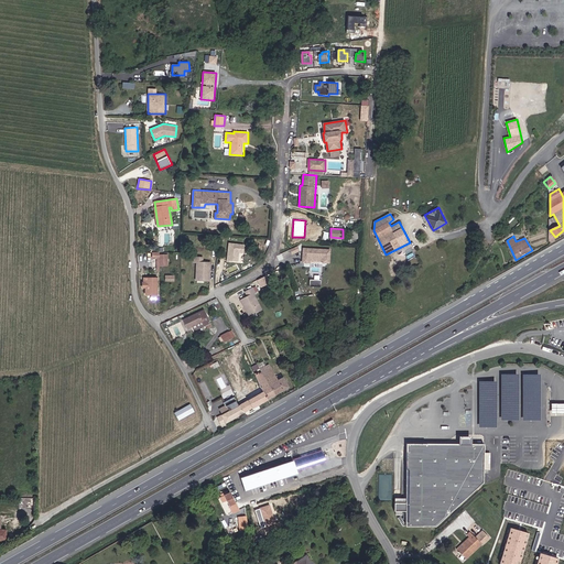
[(245,245),(228,242),(226,261),(238,262),(239,253),(245,253),(245,245)]
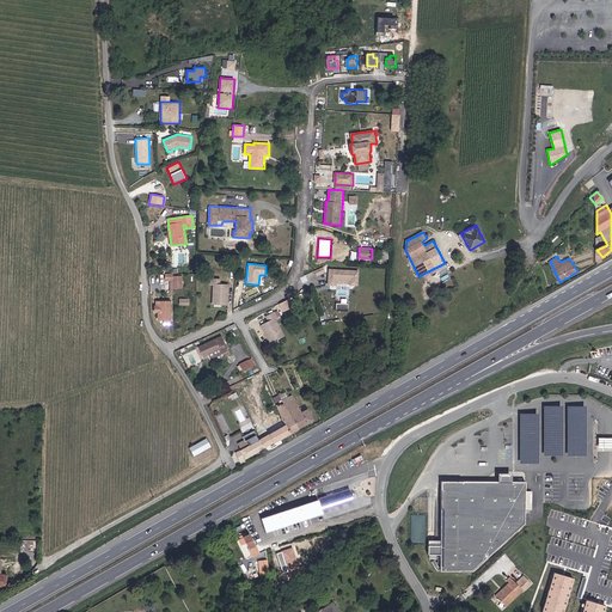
[(314,270),(318,276),(326,271),(324,267),(314,270)]
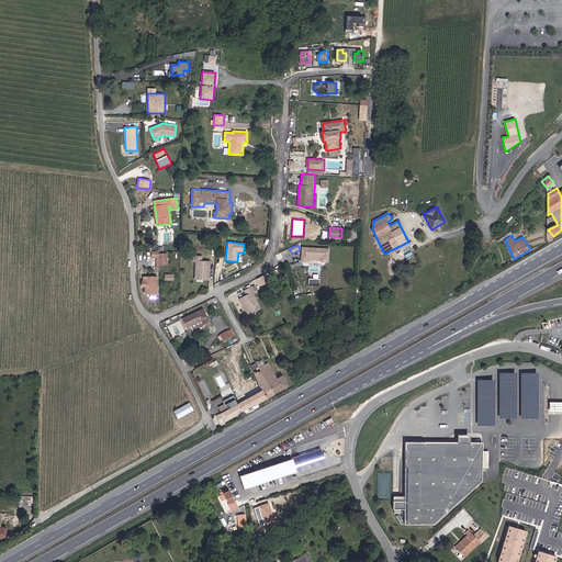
[(329,248),(302,247),(301,261),(328,262),(329,248)]
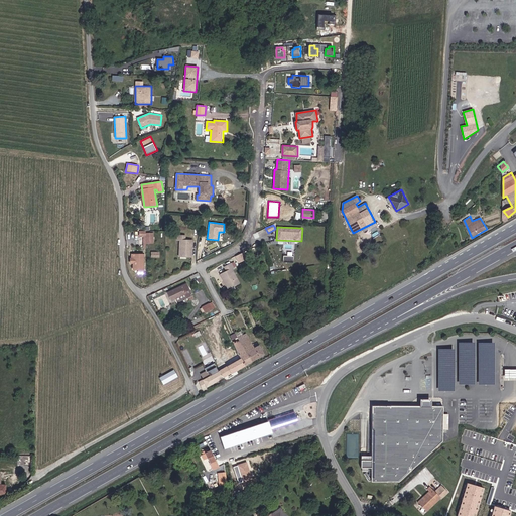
[(146,231),(140,231),(140,236),(144,237),(144,249),(146,249),(146,243),(154,243),(154,233),(146,233),(146,231)]
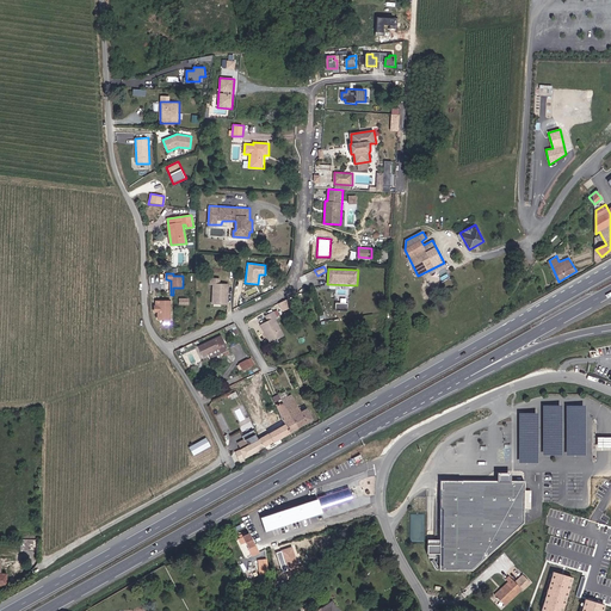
[(221,278),(210,277),(210,285),(213,285),(213,303),(228,303),(229,284),(221,283),(221,278)]
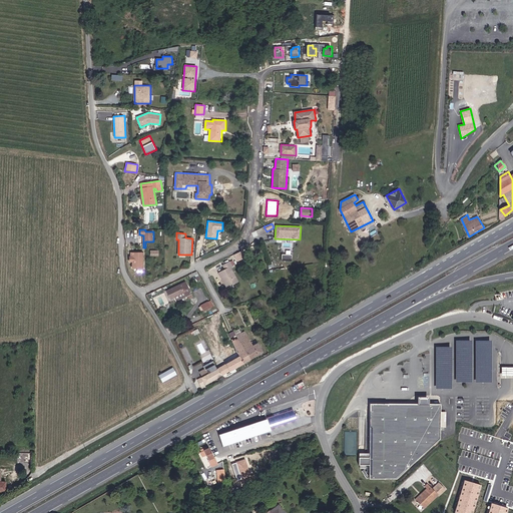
[(143,252),(130,252),(131,257),(129,257),(129,262),(132,263),(132,269),(143,269),(143,252)]
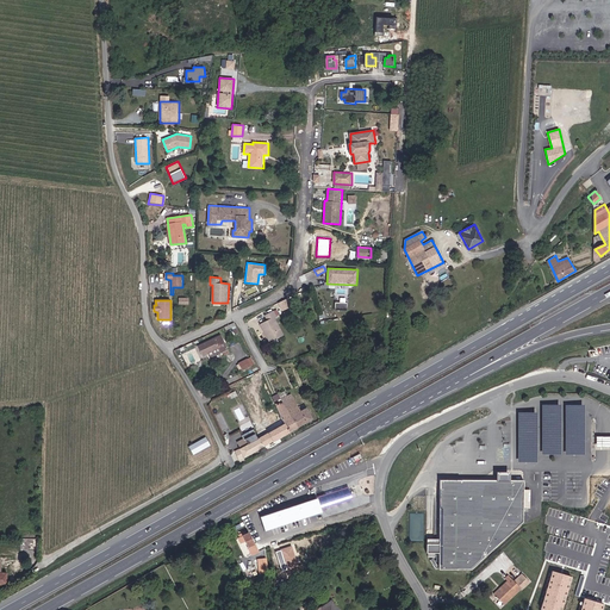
[(272,318),(260,325),(269,342),(285,335),(275,317),(278,317),(274,311),(269,313),(272,318)]
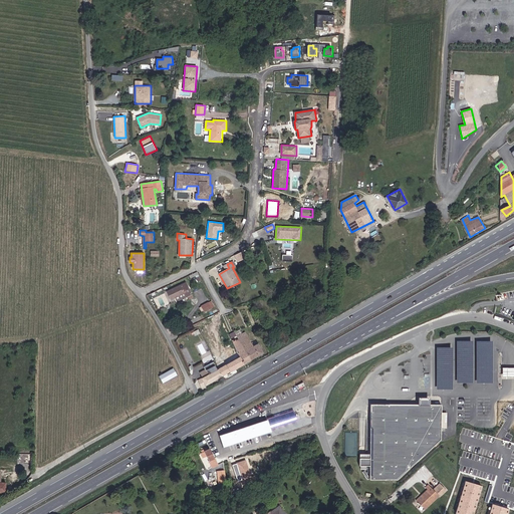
[(186,282),(167,291),(171,300),(176,298),(178,302),(193,295),(186,282)]
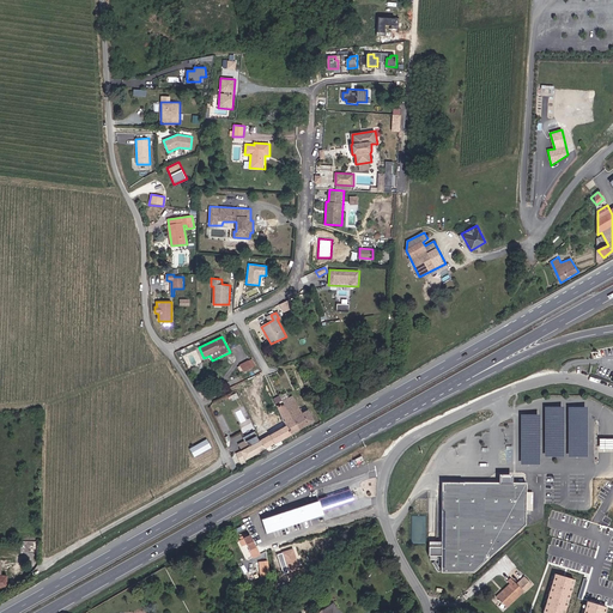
[(253,358),(240,365),(244,372),(258,366),(253,358)]
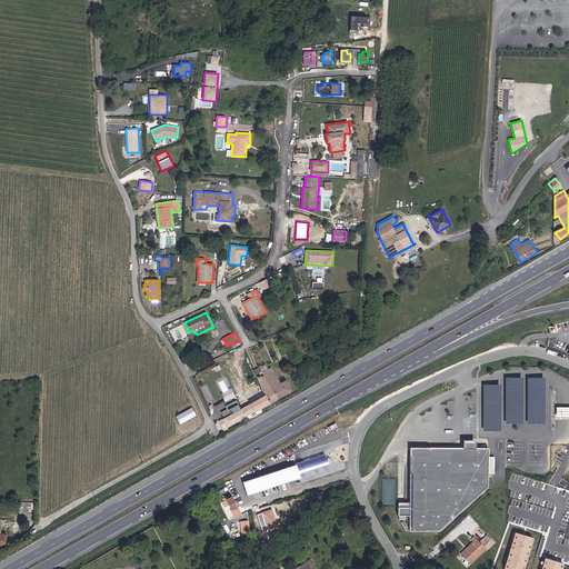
[(266,395),(271,402),(291,391),(286,381),(280,383),(272,368),(263,372),(266,376),(258,379),(266,395)]
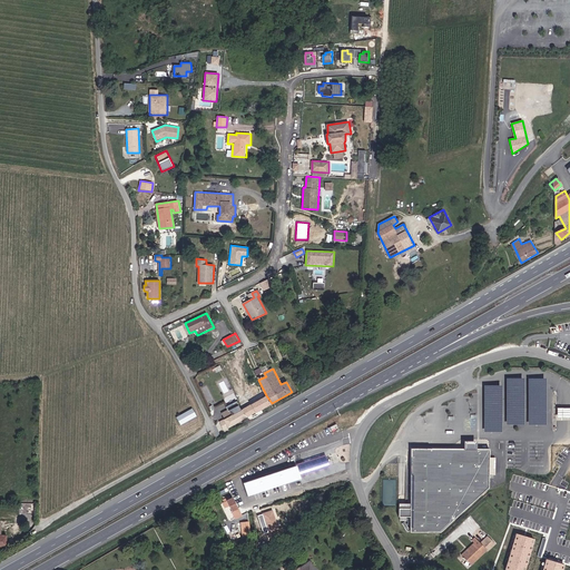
[(508,377),(507,424),(524,425),(526,379),(508,377)]
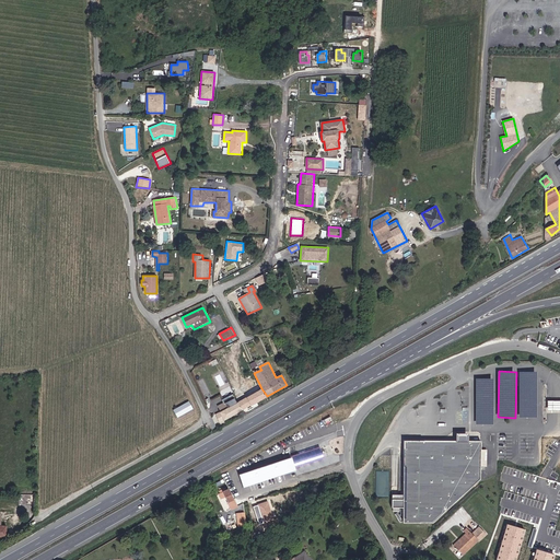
[(536,417),(536,372),(520,372),(520,418),(536,417)]
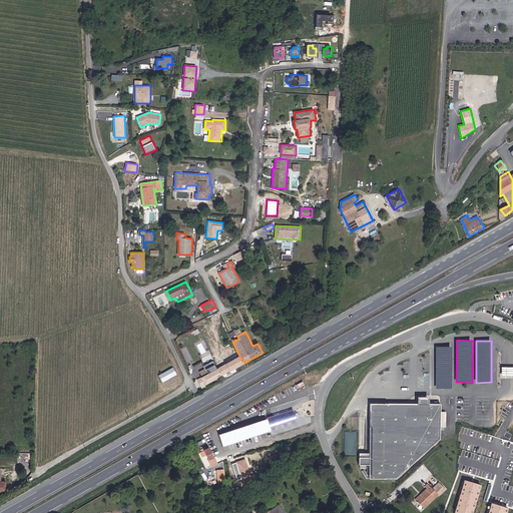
[(454,348),(437,347),(435,389),(452,390),(454,348)]
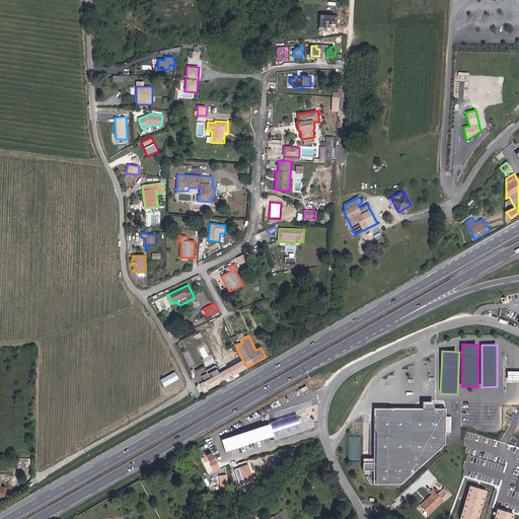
[(242,360),(222,372),(225,379),(247,367),(242,360)]
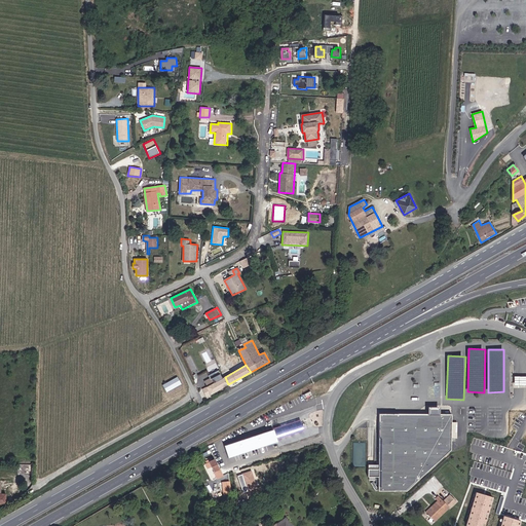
[(515,385),(525,384),(525,376),(515,377),(515,385)]
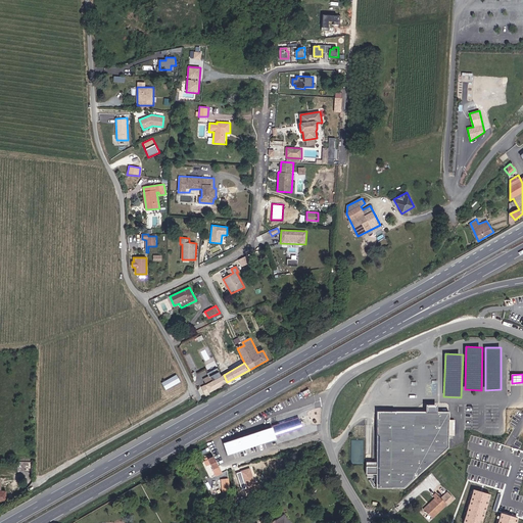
[(177,375),(162,382),(165,389),(180,381),(177,375)]
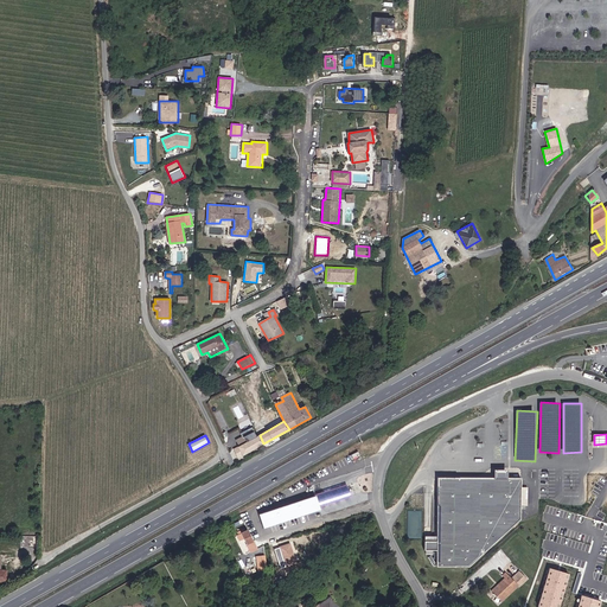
[(260,435),(234,448),(240,458),(263,443),(260,435)]
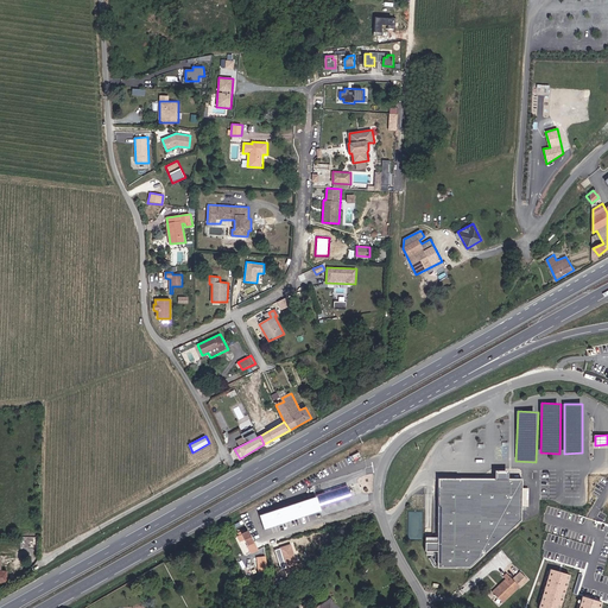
[(521,520),(524,479),(511,479),(510,470),(496,470),(496,477),(437,477),(438,570),(470,569),(521,520)]
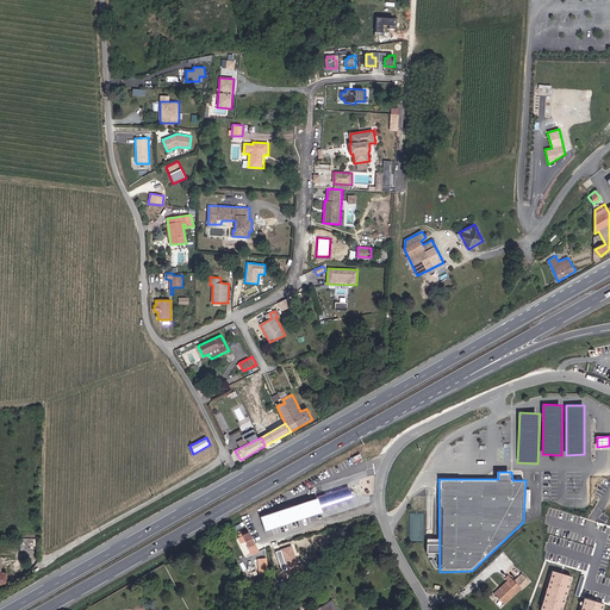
[(349,489),(257,512),(262,529),(319,514),(317,508),(352,498),(349,489)]
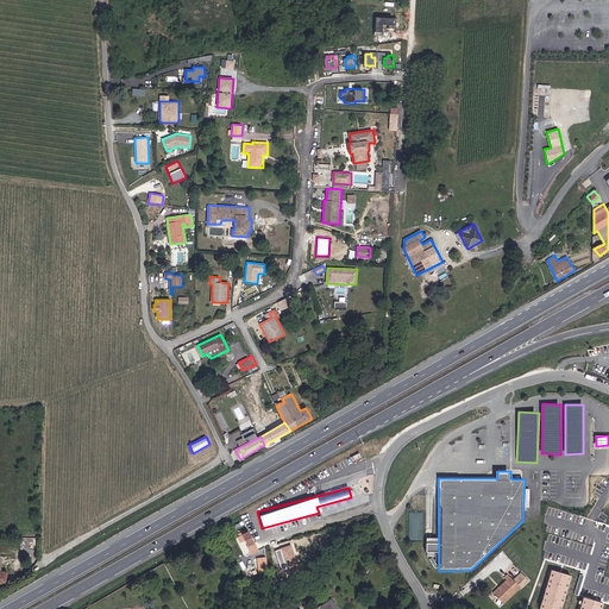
[(548,508),(547,516),(560,520),(559,521),(576,525),(577,515),(548,508)]
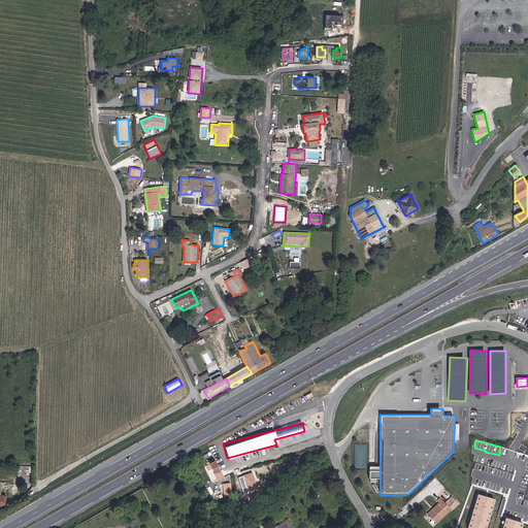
[(215,462),(206,465),(216,482),(224,479),(215,462)]
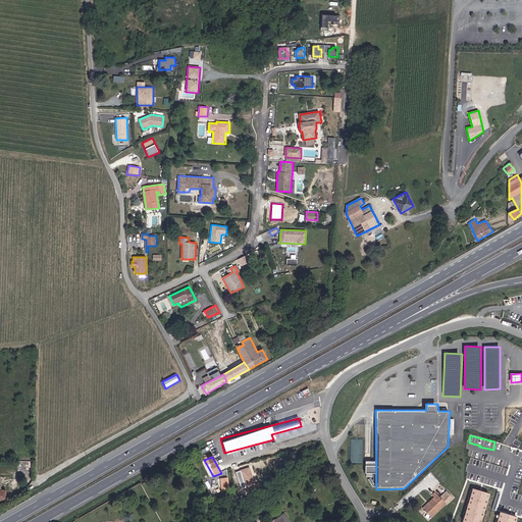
[(23,470),(31,471),(32,461),(24,460),(23,470)]
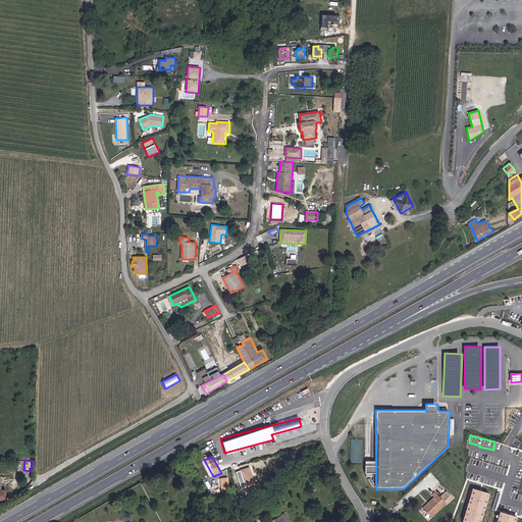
[(251,467),(237,471),(238,479),(243,478),(246,488),(255,484),(251,467)]
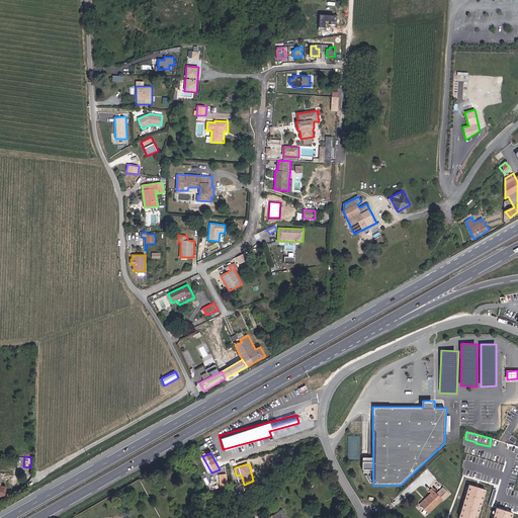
[(466,484),(457,517),(458,517),(475,517),(484,489),(466,484)]
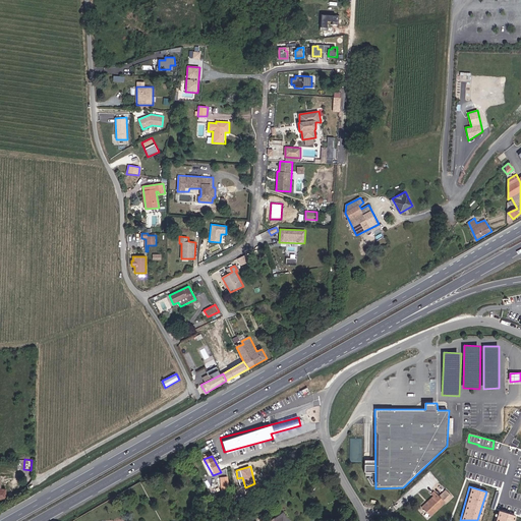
[(453,497),(447,490),(440,497),(435,491),(432,494),(435,496),(427,502),(429,504),(427,506),(424,502),(420,506),(431,517),(453,497)]
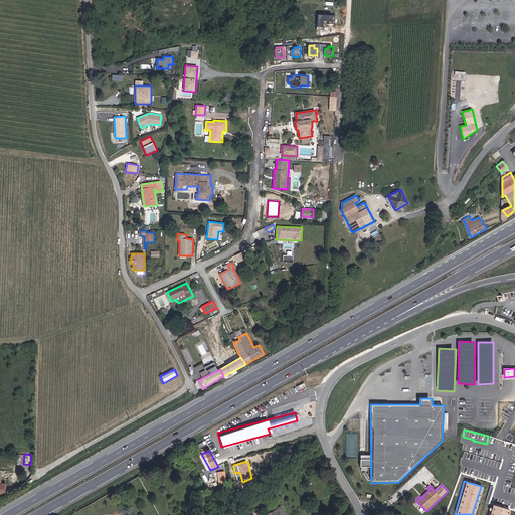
[(491,504),(487,514),(506,514),(508,509),(491,504)]
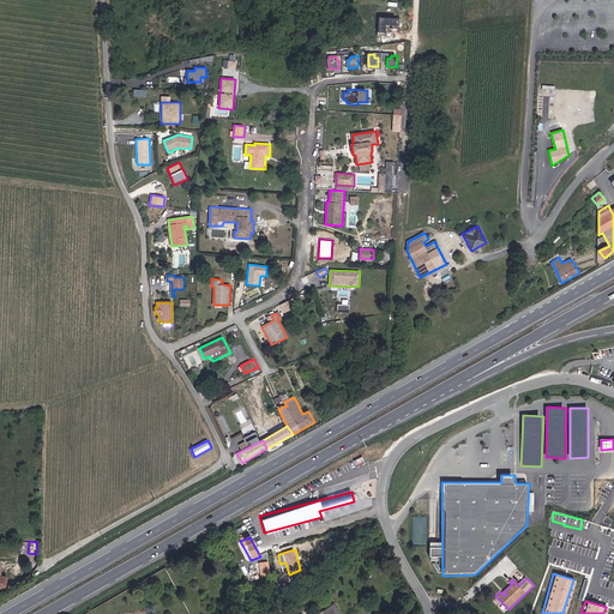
[(342,613),(333,603),(321,613),(323,613),(342,613)]
